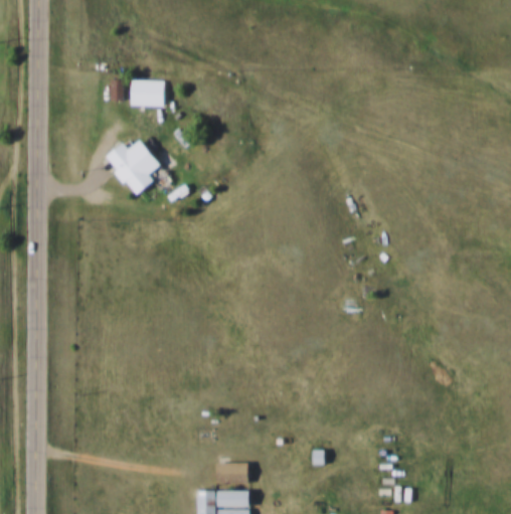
[(121,80),(109,80),(109,102),(121,102),(121,80)]
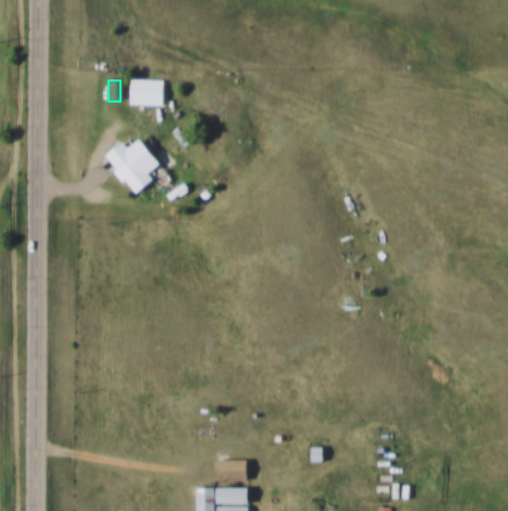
[(129,105),(162,105),(162,80),(129,80),(129,105)]
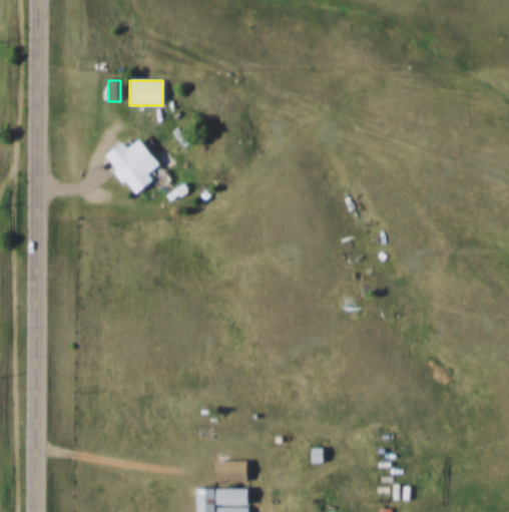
[(153,181),(147,173),(158,165),(139,140),(127,149),(123,144),(105,157),(134,195),(153,181)]
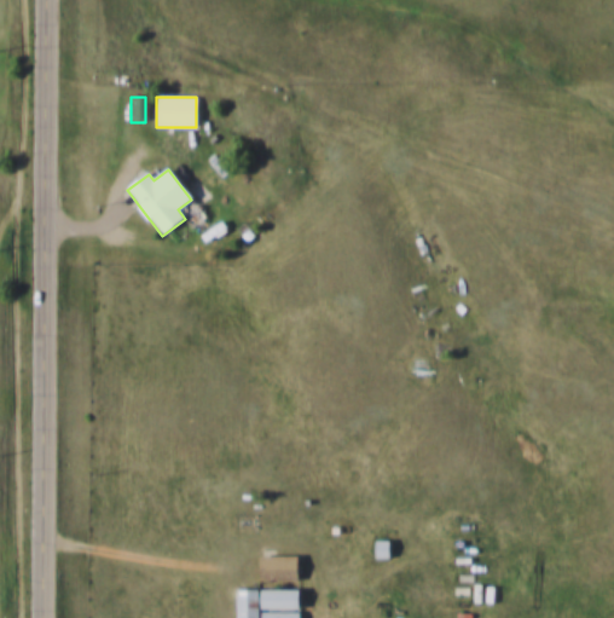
[(299,555),(258,555),(258,581),(299,581),(299,555)]
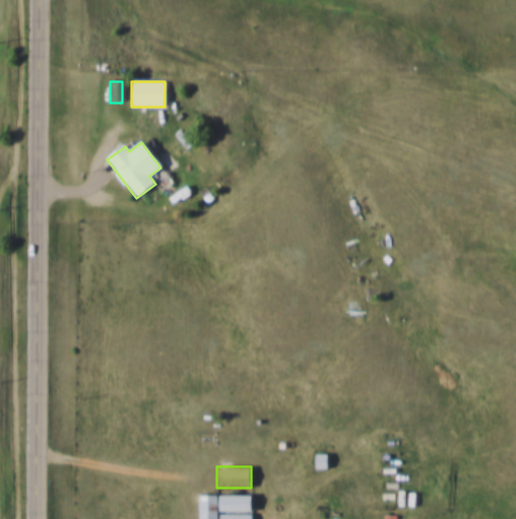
[(250,518),(251,513),(252,513),(252,495),(216,495),(197,495),(197,518),(250,518)]
